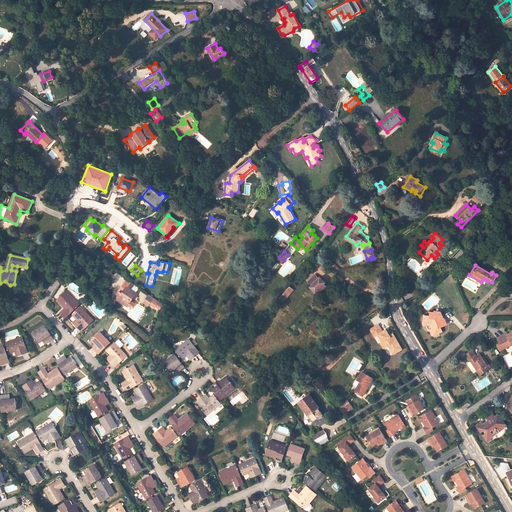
[(319,278),(315,275),(308,282),(311,286),(310,287),(316,293),(317,292),(319,294),(326,286),(324,284),(325,283),(320,277),(319,278)]
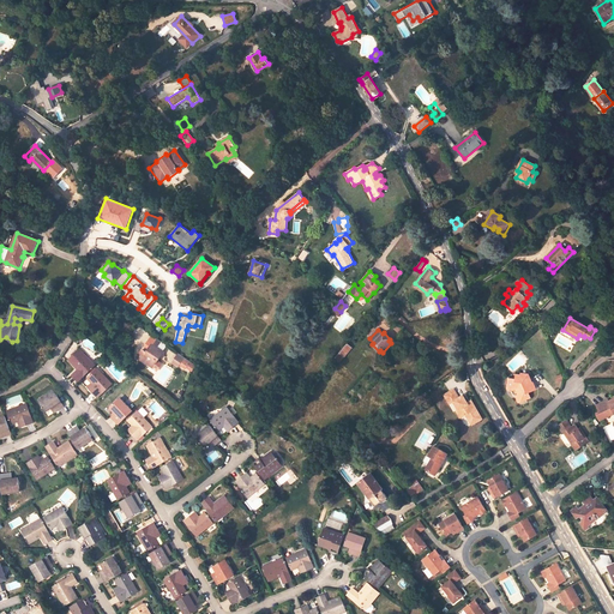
[(154,367),(164,350),(158,347),(154,343),(148,351),(143,349),(137,357),(140,360),(148,365),(149,363),(154,367)]
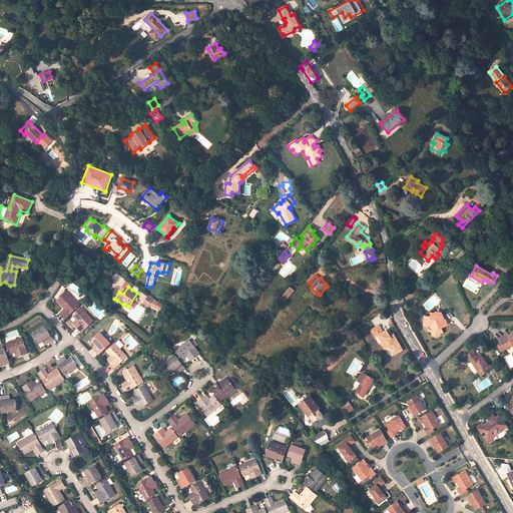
[(287,299),(294,291),(291,288),(284,296),(287,299)]
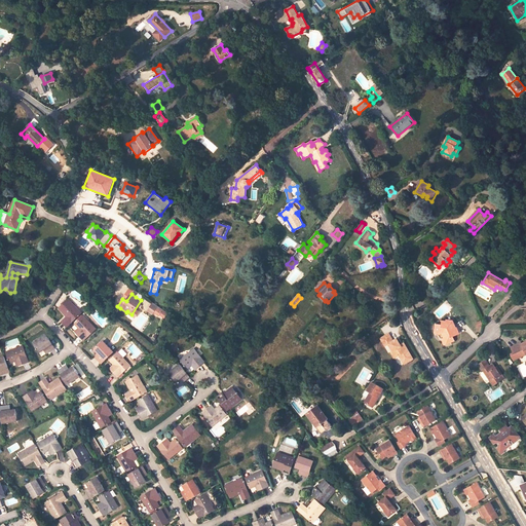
[(81,313),(69,300),(62,307),(69,315),(67,317),(62,322),(67,327),(81,313)]
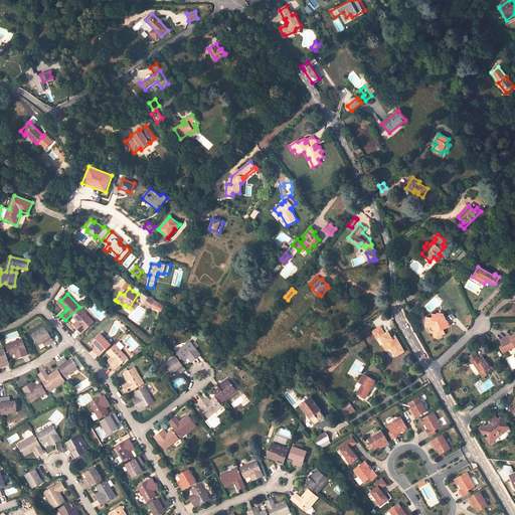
[(165,306),(150,296),(146,302),(151,306),(157,310),(158,308),(162,312),(165,306)]
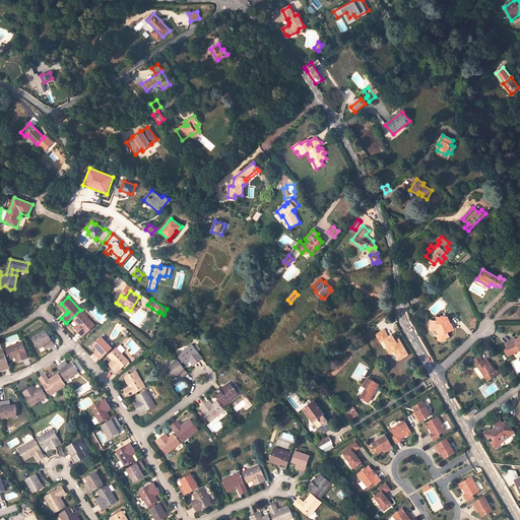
[(59,306),(66,314),(68,312),(61,304),(59,306)]
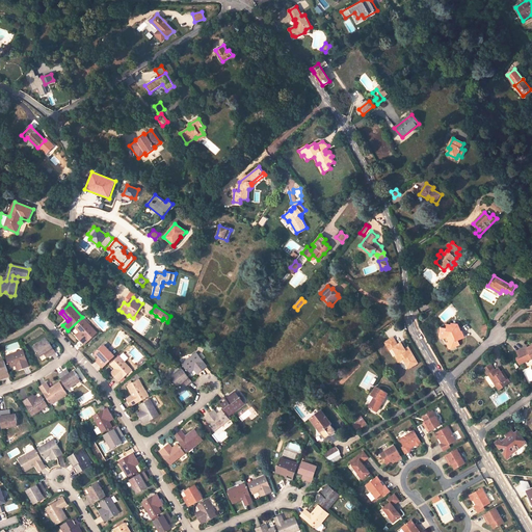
[(97,333),(84,320),(76,328),(79,333),(81,335),(78,338),(84,345),(97,333)]
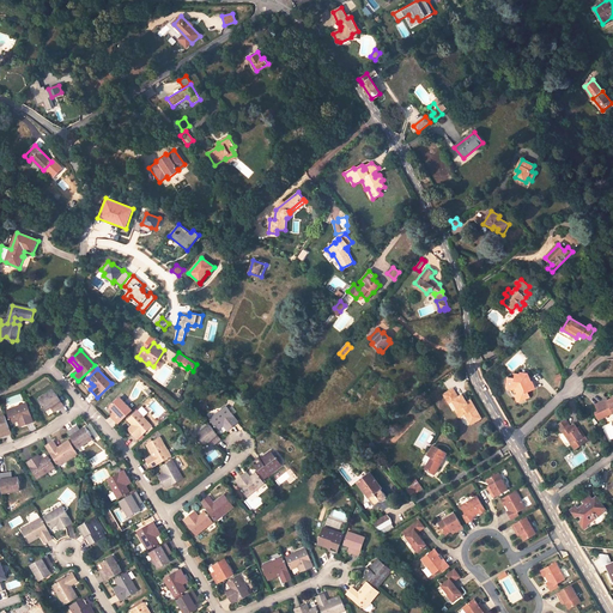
[(529,377),(528,374),(521,372),(521,375),(516,374),(515,378),(508,377),(507,388),(516,389),(517,395),(521,401),(529,398),(528,392),(535,388),(533,382),(529,383),(527,380),(529,377)]
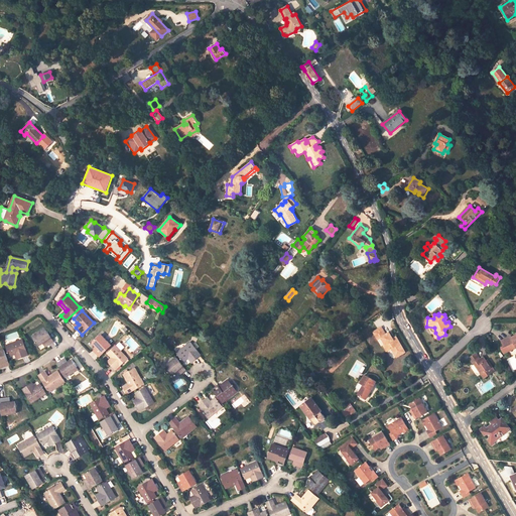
[(45,328),(37,333),(38,336),(33,339),(38,346),(43,343),(45,342),(47,346),(53,342),(45,328)]
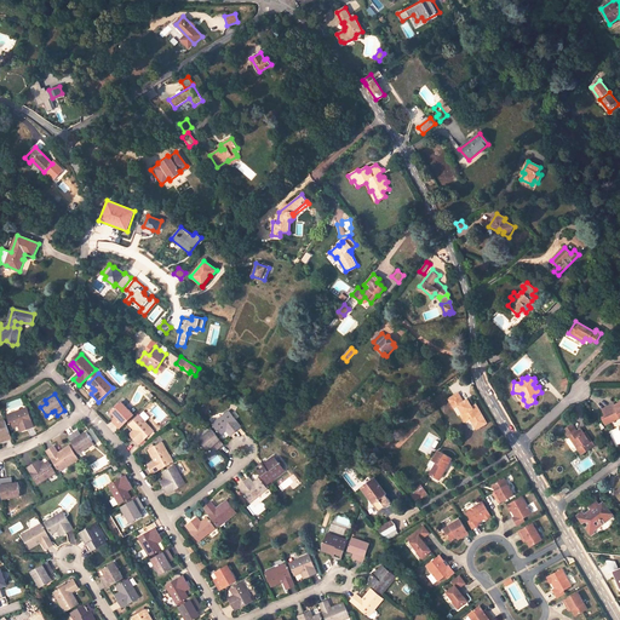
[(472,408),(468,400),(463,402),(458,394),(447,400),(453,408),(457,406),(463,415),(460,417),(464,423),(470,420),(476,430),(487,424),(477,407),(472,409),(472,408)]
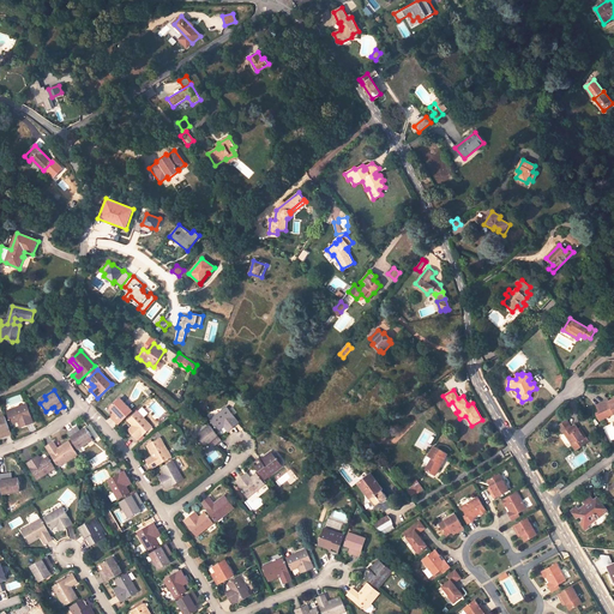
[(132,411),(125,403),(122,405),(118,401),(110,408),(114,413),(118,416),(113,420),(118,425),(132,411)]
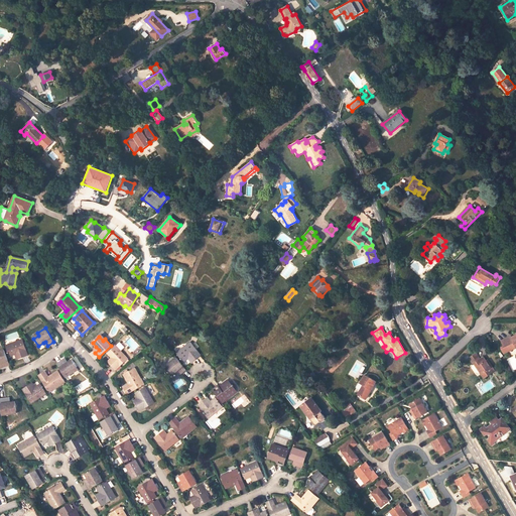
[(515,340),(514,341),(512,337),(502,342),(505,348),(507,347),(509,346),(511,350),(515,348),(515,340)]
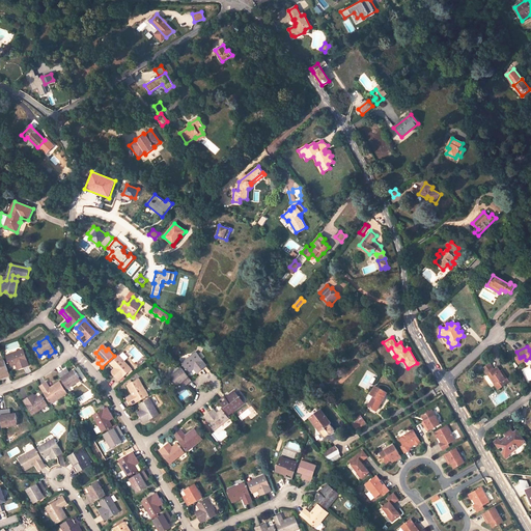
[(23,350),(6,356),(10,366),(16,365),(19,364),(20,368),(28,365),(23,350)]
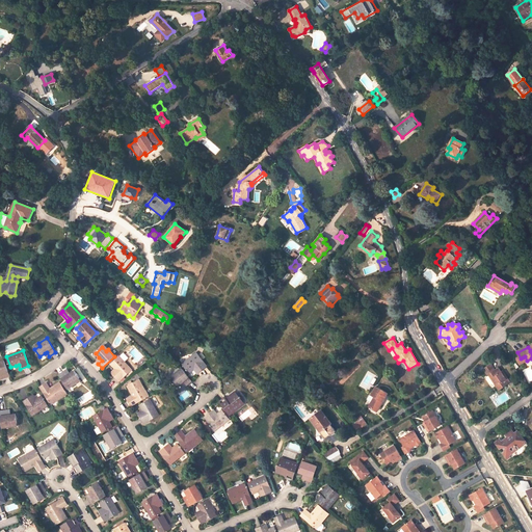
[(194,370),(196,368),(200,372),(207,366),(196,353),(182,364),(189,373),(194,370)]
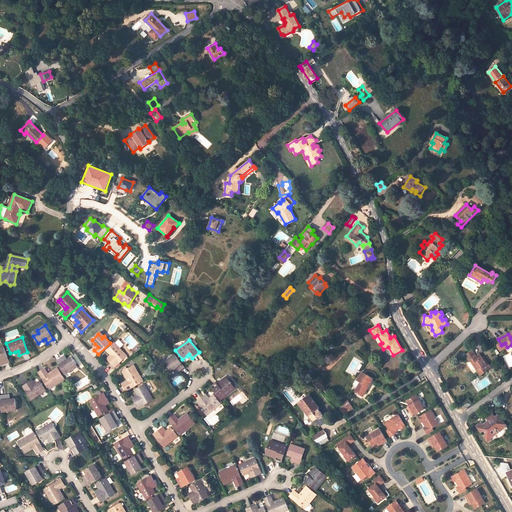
[(115,367),(126,356),(115,343),(107,351),(111,355),(113,357),(109,361),(115,367)]
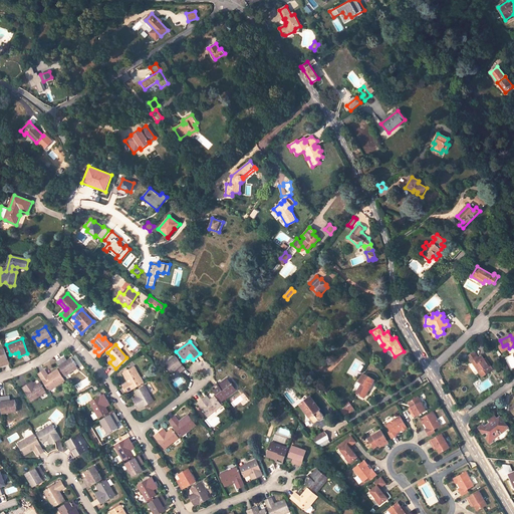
[(4,348),(0,349),(0,361),(2,361),(4,365),(9,363),(4,348)]
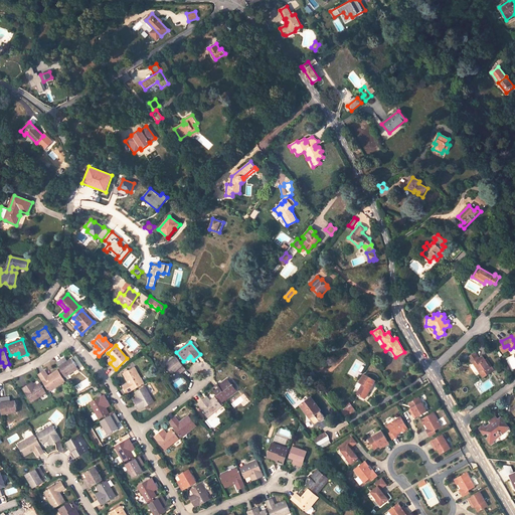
[(474,362),(484,377),(494,370),(493,369),(492,369),(488,364),(483,356),(480,358),(476,352),(468,357),(472,363),(474,362)]
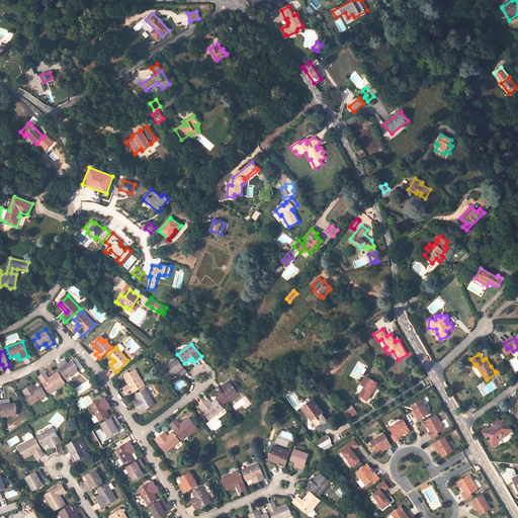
[(176,374),(179,372),(181,375),(187,371),(177,358),(169,364),(171,367),(167,370),(172,377),(176,374)]
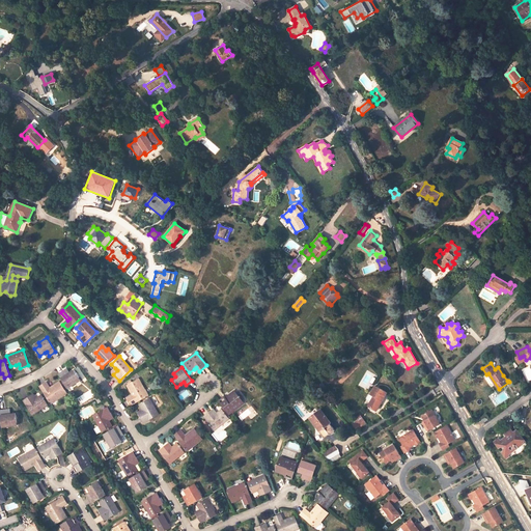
[(58,374),(68,389),(77,384),(75,381),(79,378),(75,370),(70,373),(66,375),(64,371),(58,374)]
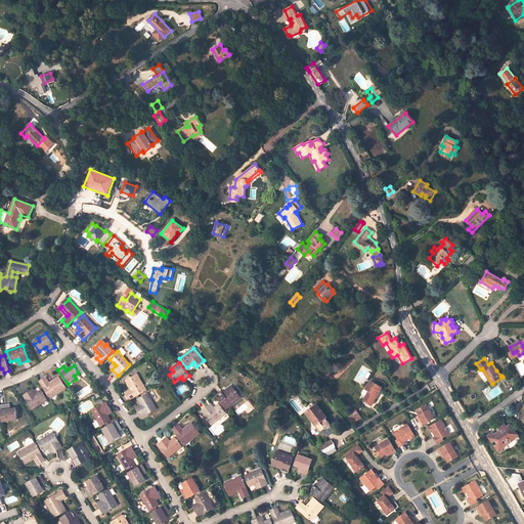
[(146,391),(137,374),(128,380),(133,389),(131,391),(125,394),(129,401),(146,391)]
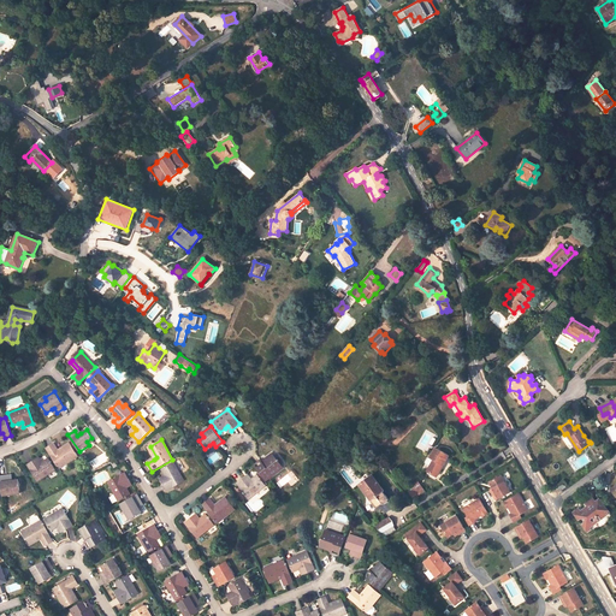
[(71,446),(60,454),(58,451),(53,444),(46,449),(59,469),(77,457),(71,446)]
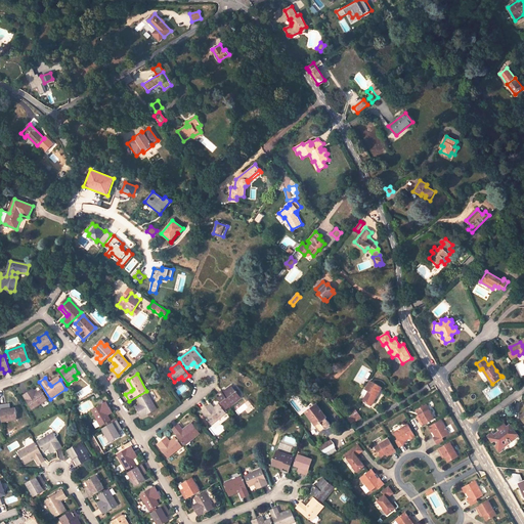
[(58,378),(49,384),(51,386),(60,380),(58,378)]
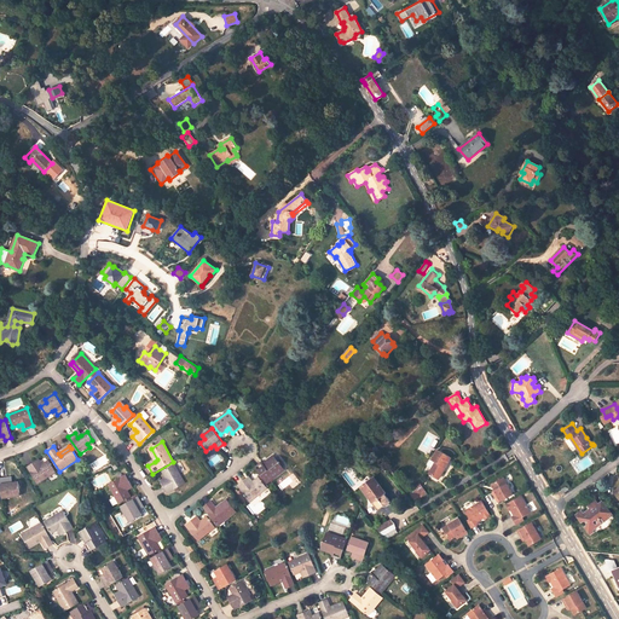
[(439,479),(451,458),(438,451),(432,460),(435,462),(429,474),(439,479)]
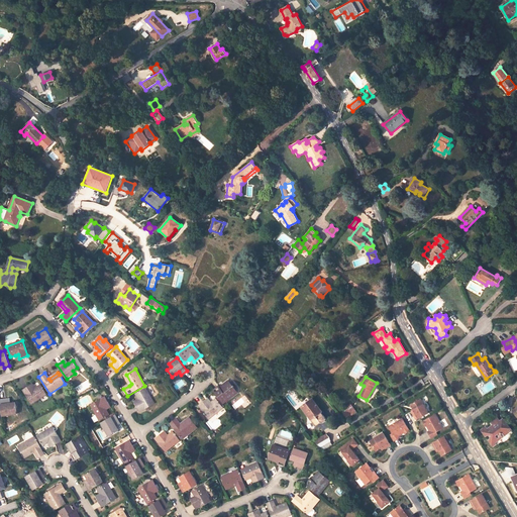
[(220,390),(229,383),(228,381),(219,388),(220,390)]
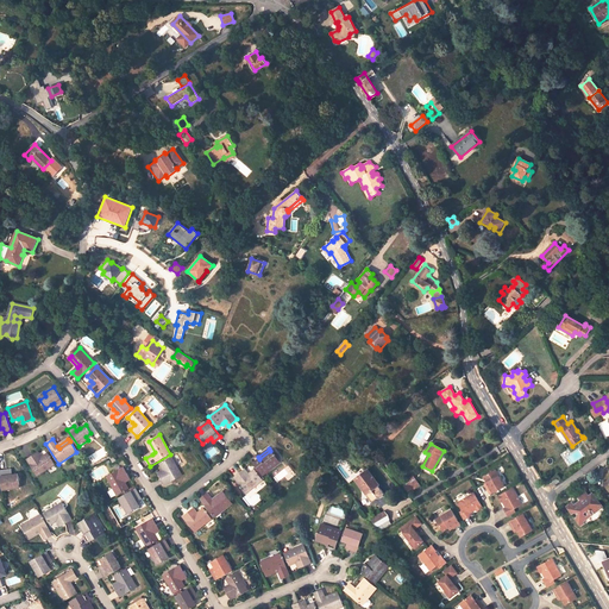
[(265,469),(277,459),(270,451),(259,459),(258,457),(257,456),(251,460),(263,476),(268,471),(265,469)]
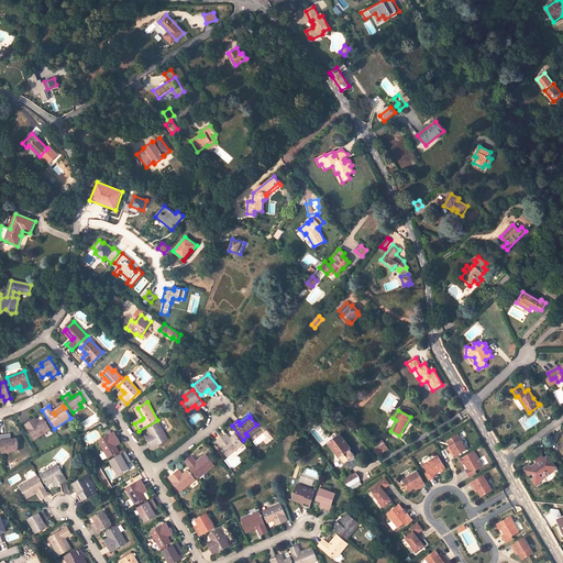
[(297,422),(301,428),(308,423),(304,418),(297,422)]
